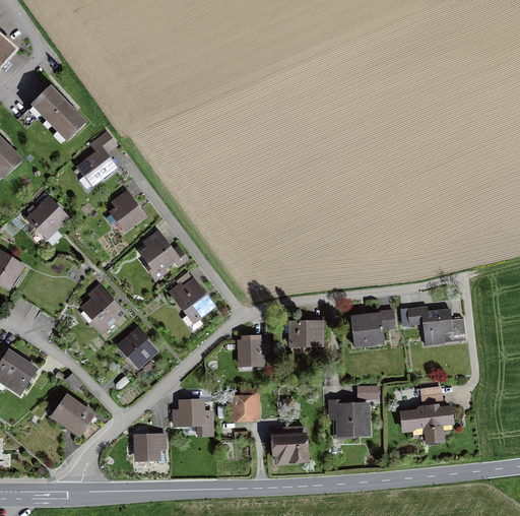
[(0,63),(15,47),(0,33),(0,63)]
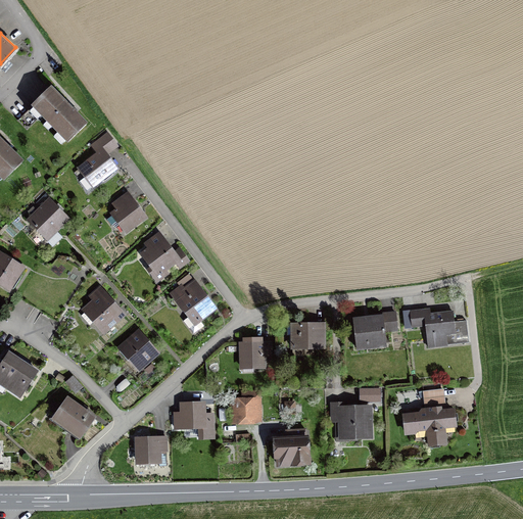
[(16,115),(25,126),(40,111),(66,138),(85,121),(49,84),(16,115)]
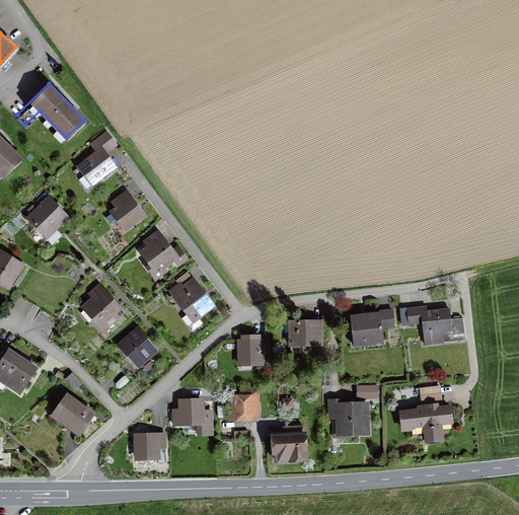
[(106,154),(118,145),(106,130),(88,143),(95,152),(75,166),(90,186),(116,166),(106,154)]
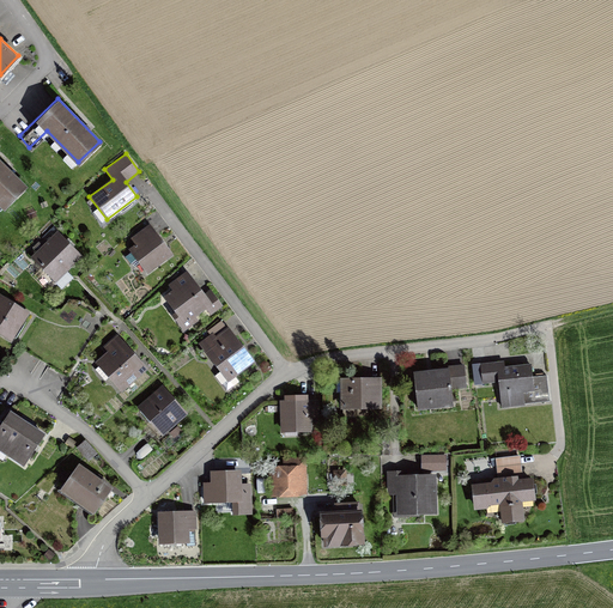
[(0,162),(0,208),(24,186),(0,162)]
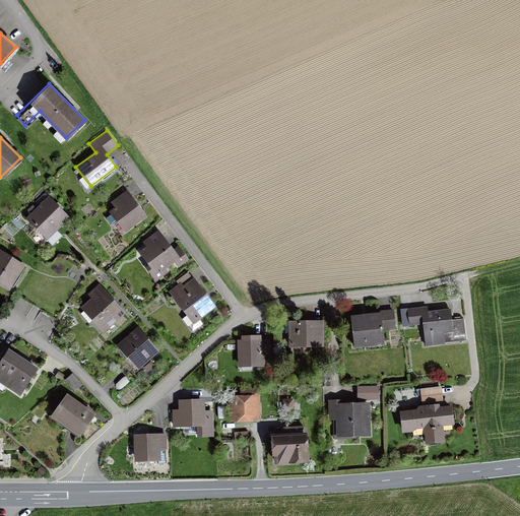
[(128,188),(111,201),(114,206),(109,210),(124,233),(147,215),(128,188)]
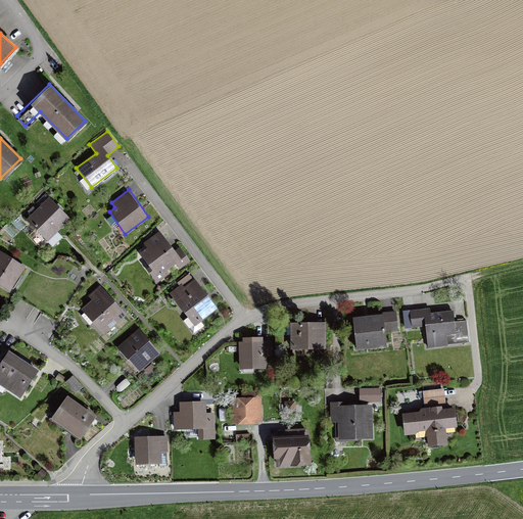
[(48,195),(26,219),(48,241),(72,219),(48,195)]
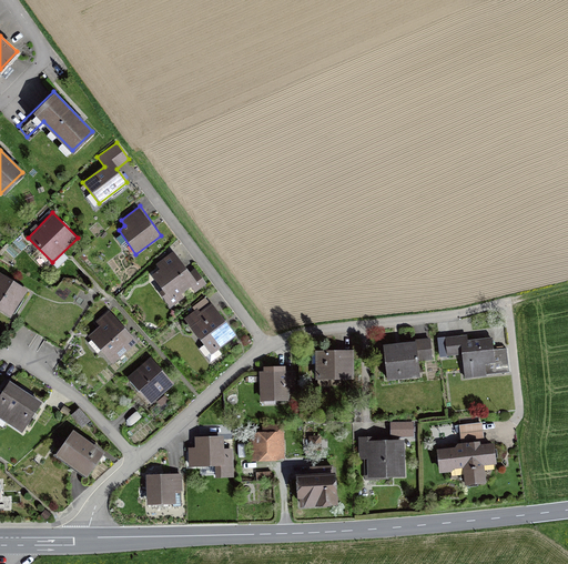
[(160,294),(170,308),(183,296),(180,292),(189,285),(194,292),(206,283),(194,268),(189,272),(172,250),(154,263),(158,268),(150,273),(163,292),(160,294)]
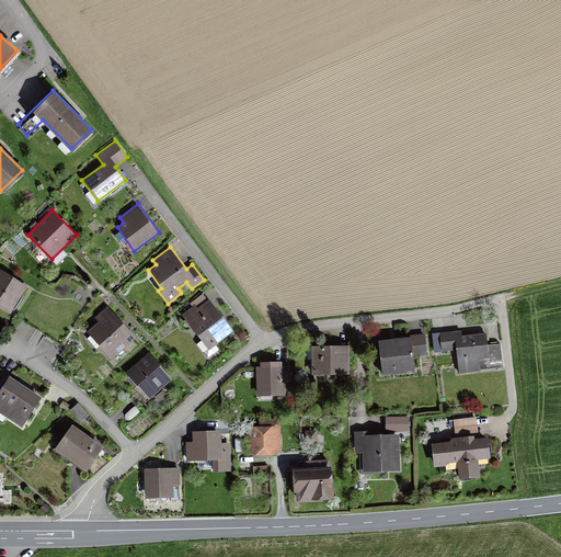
[(27,285),(0,266),(0,305),(11,311),(27,285)]
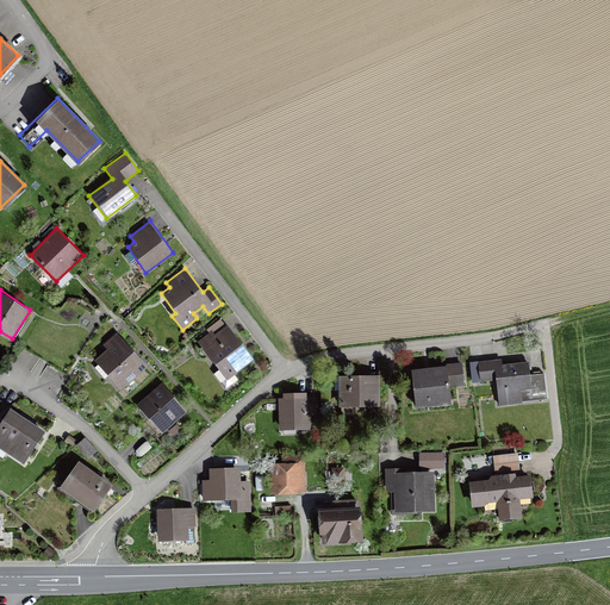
[(225,325),(221,317),(206,329),(209,331),(212,329),(215,332),(225,325)]
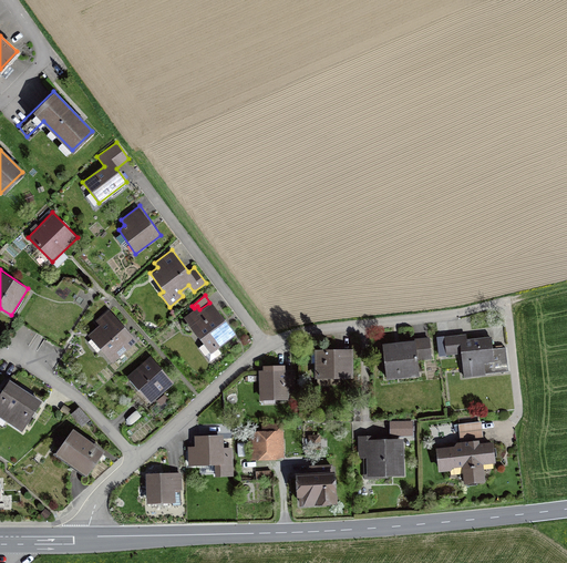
[(194,308),(183,317),(209,352),(234,334),(209,303),(199,309),(197,306),(194,308)]
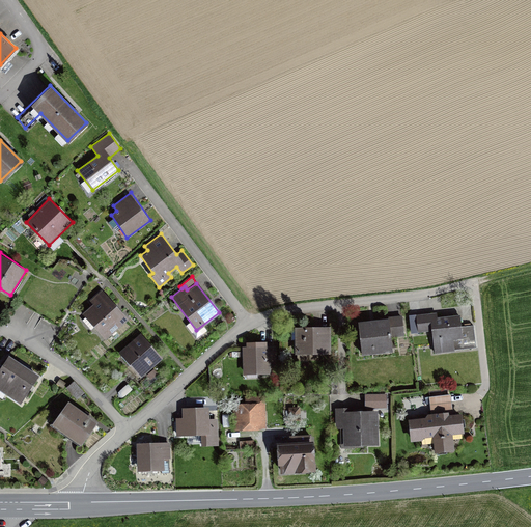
[(82,312),(105,338),(128,319),(102,288),(89,299),(92,303),(82,312)]
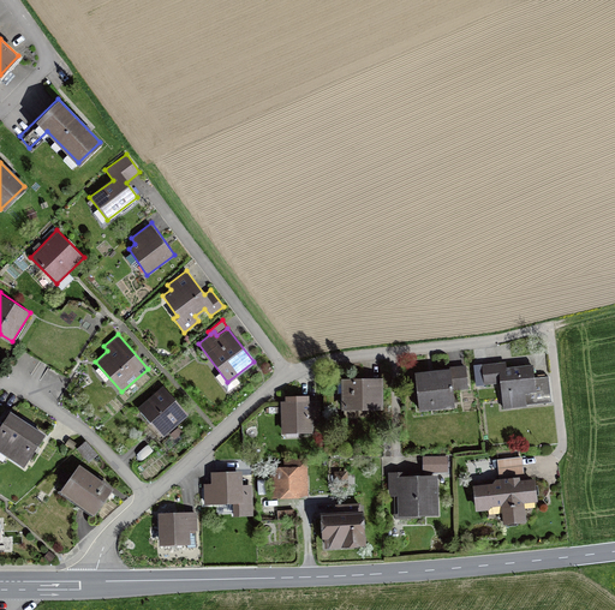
[(537,394),(533,364),(507,368),(506,362),(483,364),(484,382),(501,381),(503,408),(526,406),(525,395),(537,394)]
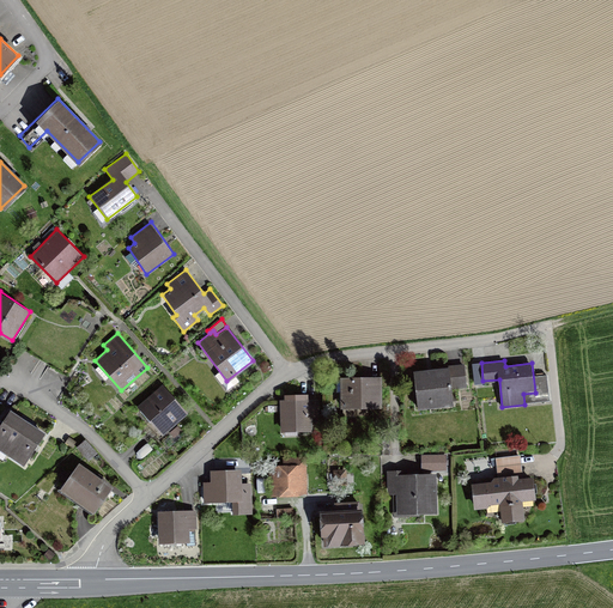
[(453,407),(450,389),(466,388),(465,366),(411,371),(414,412),(453,407)]
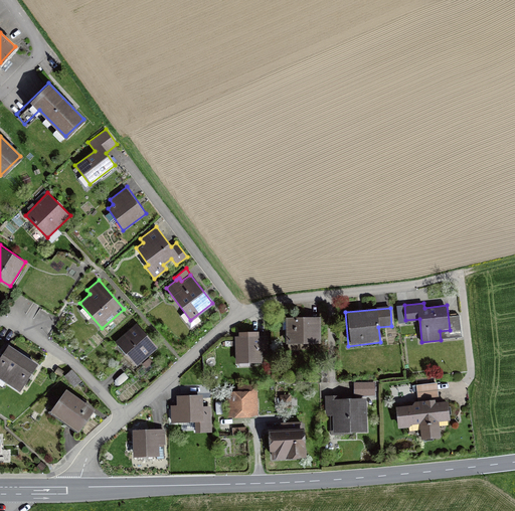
[(320,318),(285,318),(285,344),(320,344),(320,318)]
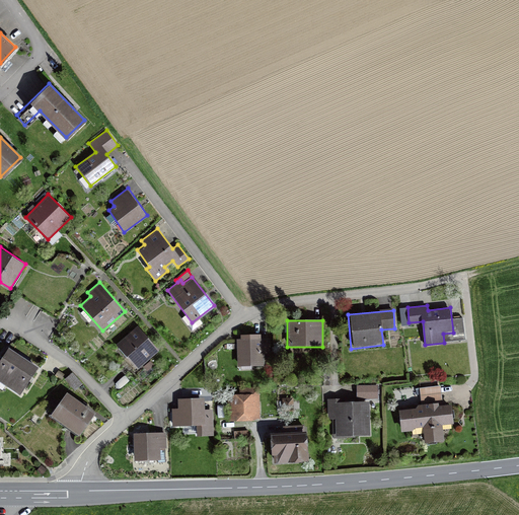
[(137,324),(116,344),(137,368),(158,349),(137,324)]
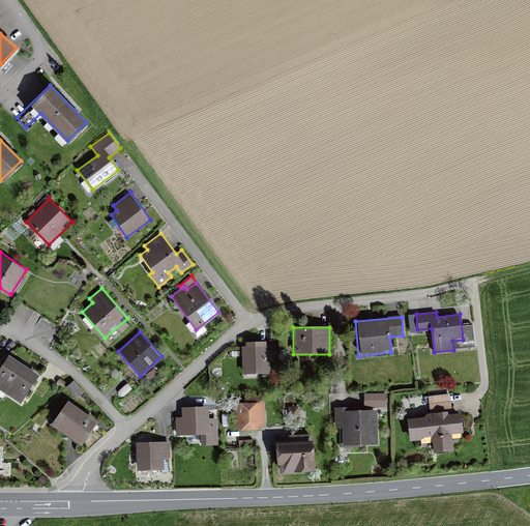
[(275,345),(241,346),(242,372),(275,371),(275,345)]
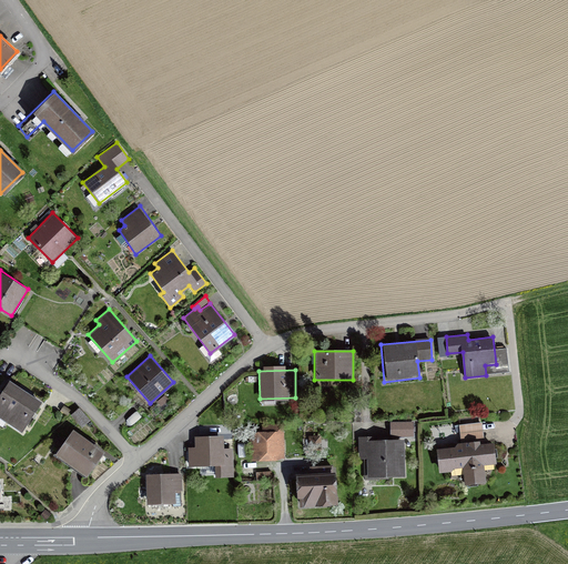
[(0,420),(3,423),(9,414),(24,391),(8,380),(0,391),(0,420)]
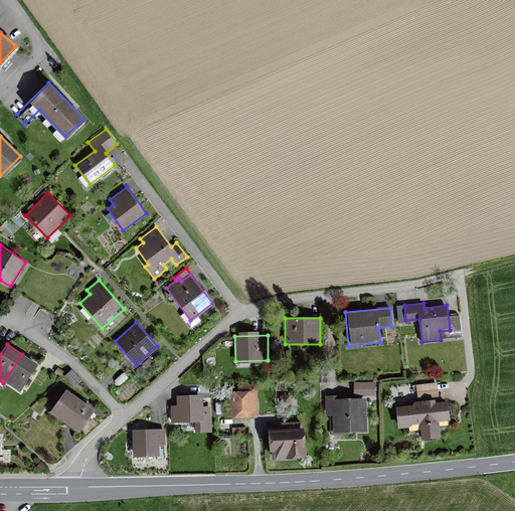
[(36,363),(22,354),(8,375),(23,384),(36,363)]
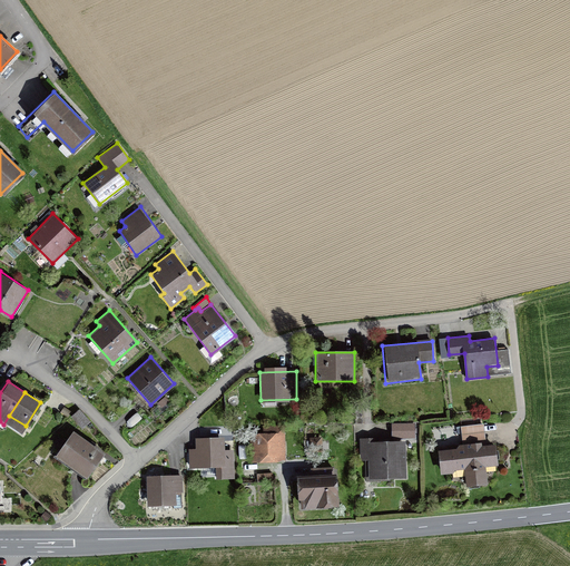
[(394,417),(393,433),(416,433),(418,418),(394,417)]
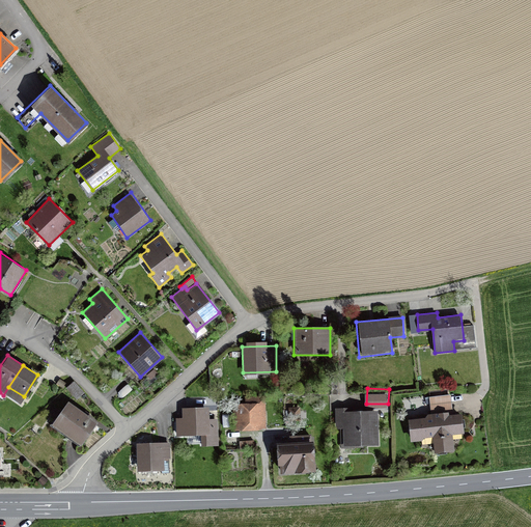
[(429,390),(430,405),(453,404),(452,389),(429,390)]
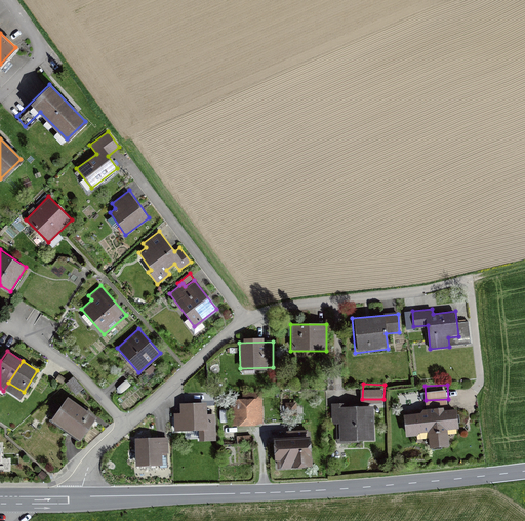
[(241,397),(230,397),(230,416),(237,416),(237,425),(263,425),(263,390),(241,390),(241,397)]
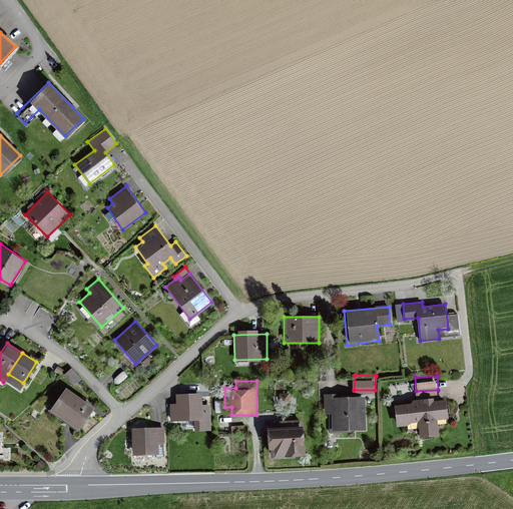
[(64,388),(49,409),(76,429),(92,408),(64,388)]
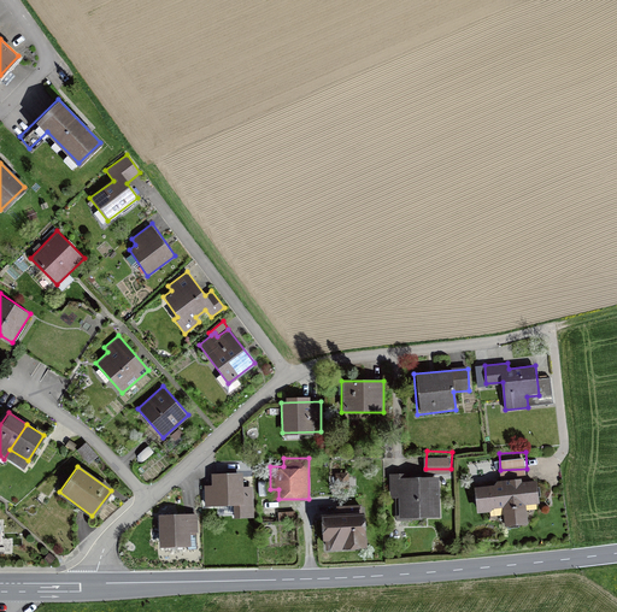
[(347,469),(338,470),(339,482),(348,481),(347,469)]
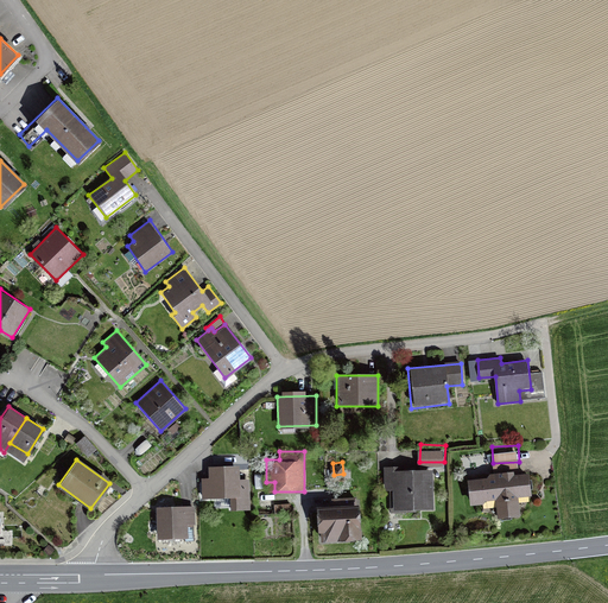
[(239,465),(209,465),(209,478),(202,478),(202,499),(229,497),(229,509),(251,509),(251,477),(239,477),(239,465)]
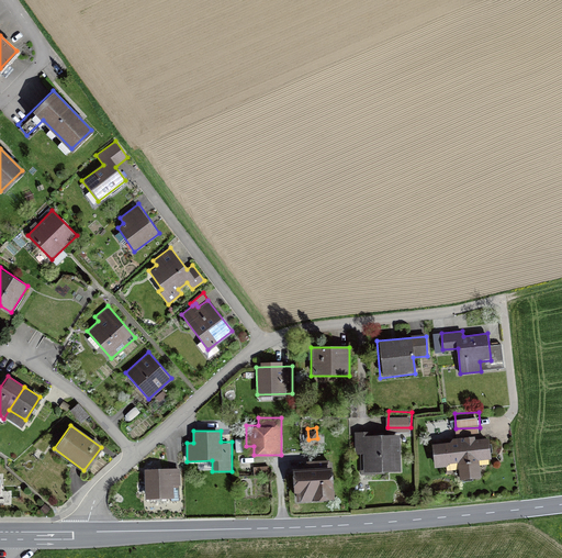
[(355,431),(355,452),(363,452),(363,470),(401,470),(401,434),(373,434),(373,431),(355,431)]
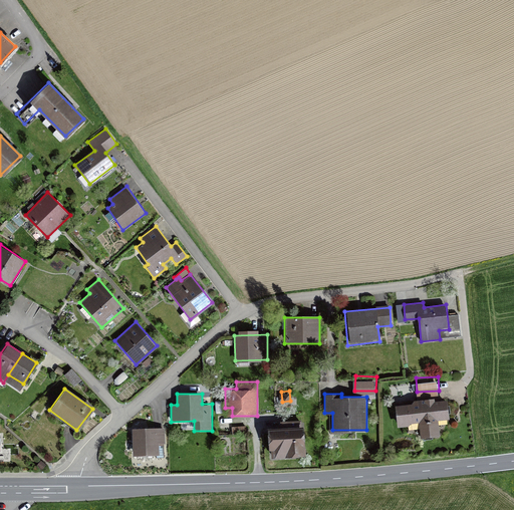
[(412,405),(395,407),(396,428),(419,426),(421,439),(439,438),(438,421),(449,420),(447,401),(434,402),(434,400),(415,401),(412,405)]
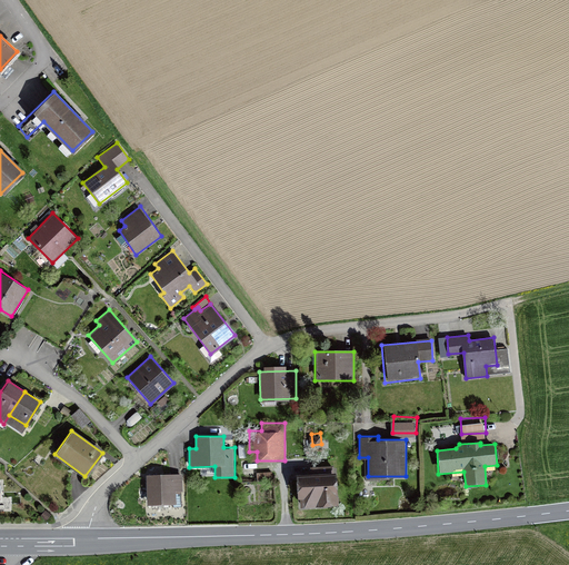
[(333,465),(310,466),(311,474),(295,475),(296,499),(300,499),(300,507),(336,505),(335,473),(333,465)]
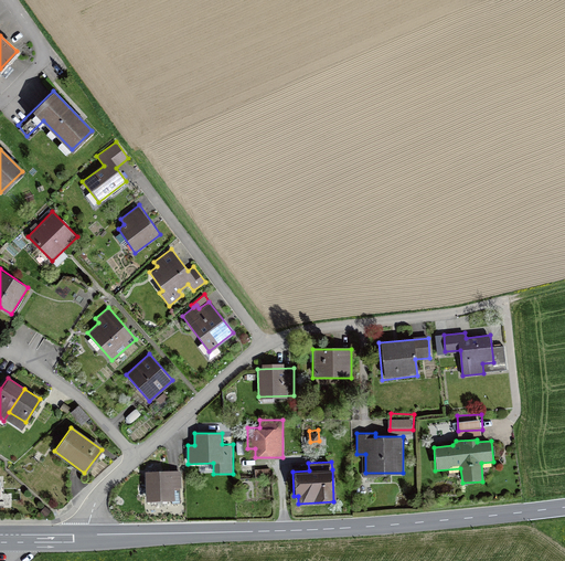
[(270,465),(255,466),(255,475),(270,474),(270,465)]
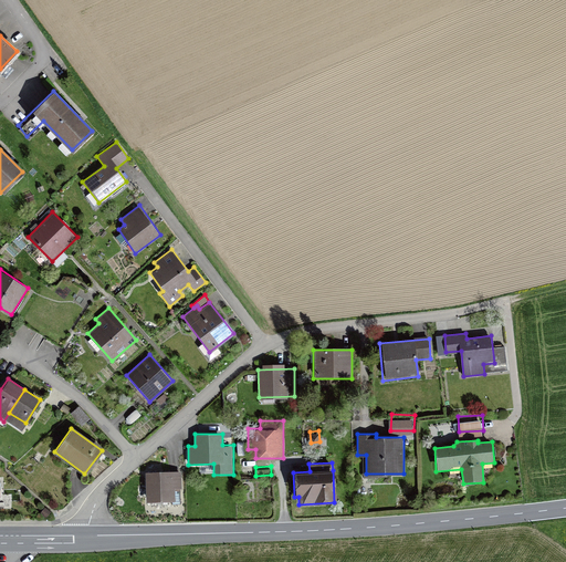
[(181,471),(145,472),(146,501),(175,500),(175,489),(181,489),(181,471)]
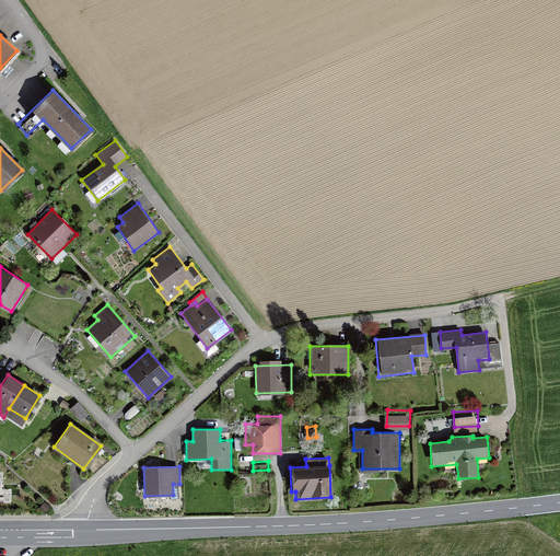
All buildings are outlined.
